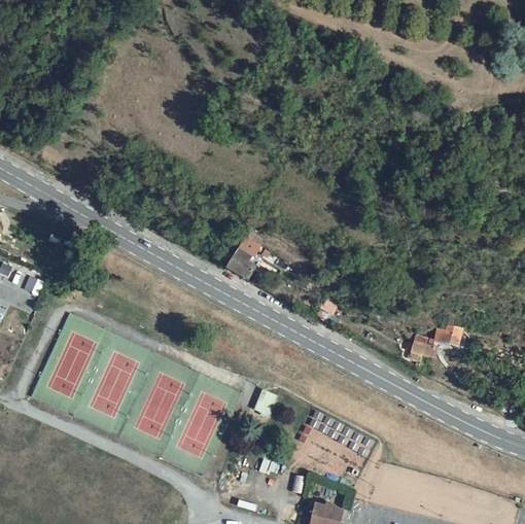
[(246,277),(254,264),(248,260),(252,254),(259,243),(245,233),(238,246),(226,266),(246,277)]
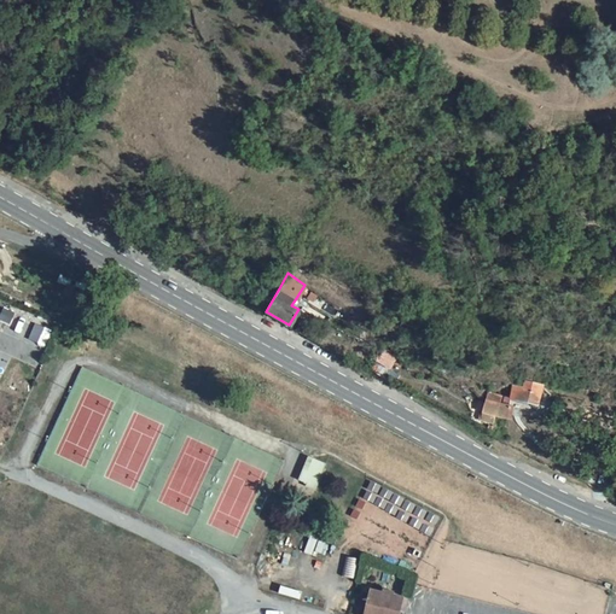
[(15,310),(4,304),(0,310),(0,316),(9,321),(15,310)]
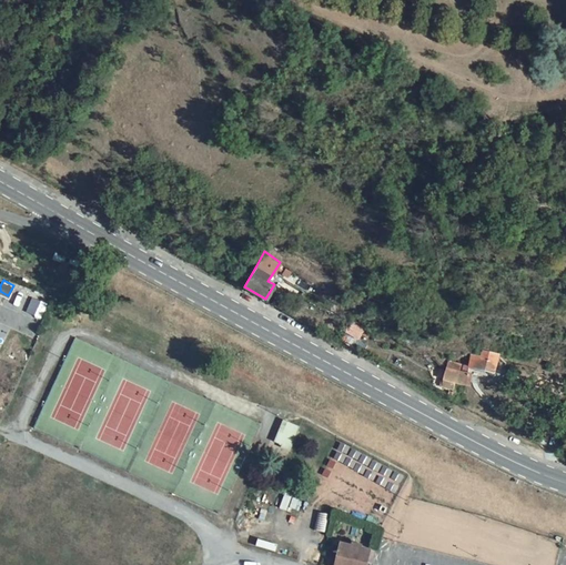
[(23,308),(38,314),(46,299),(30,292),(23,308)]
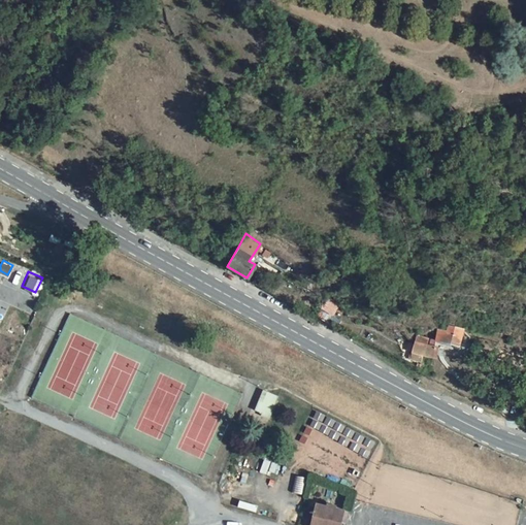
[(458,343),(461,327),(447,325),(446,330),(436,328),(435,339),(458,343)]
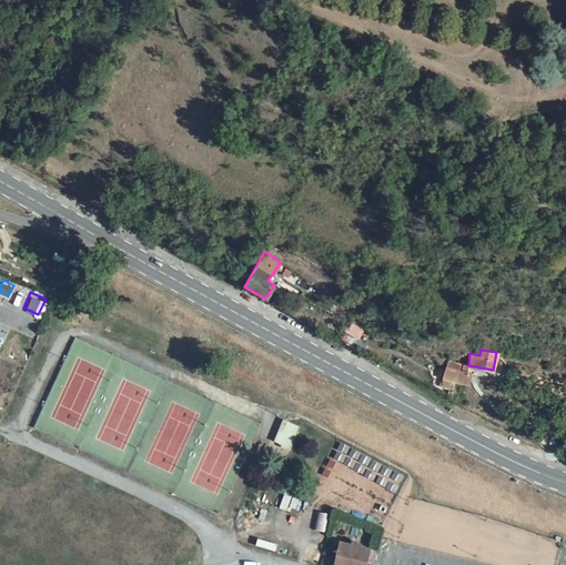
[(457,370),(458,363),(447,360),(442,379),(455,381),(457,370)]
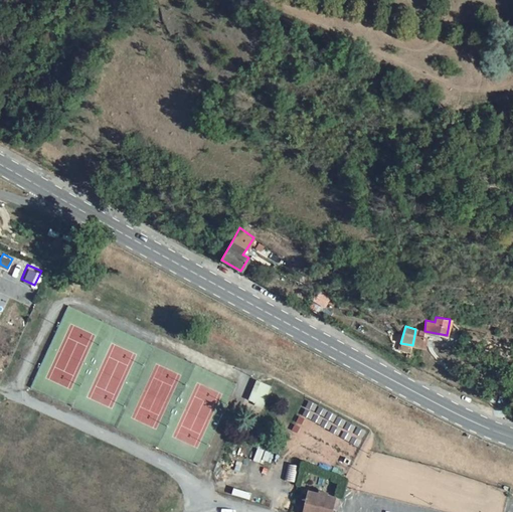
[(422,346),(423,337),(414,335),(412,345),(422,346)]
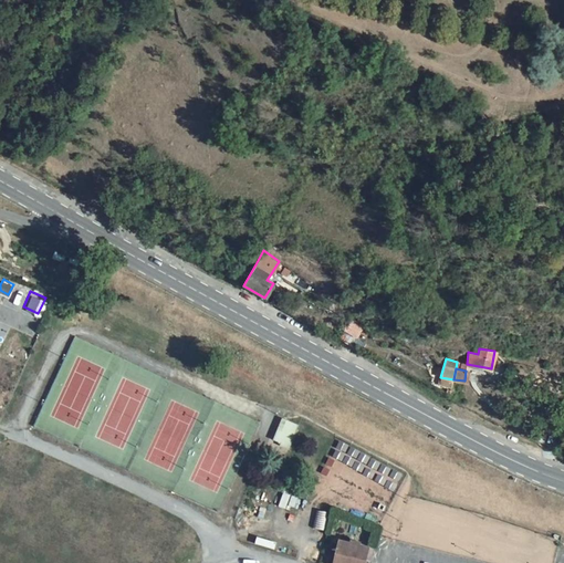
[(284,446),(293,423),(282,417),(278,428),(274,427),(270,438),(277,440),(275,442),(284,446)]
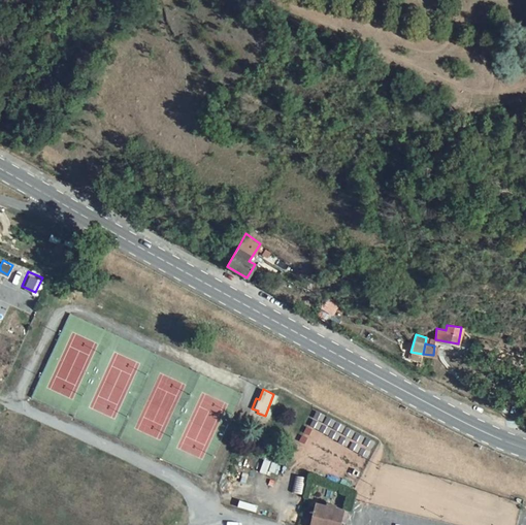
[(339,524),(343,509),(335,506),(335,503),(325,501),(325,503),(315,501),(308,524),(339,524)]
